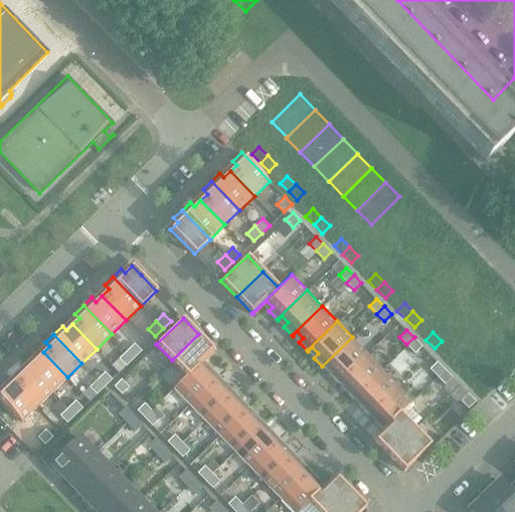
[(198,334),(172,360),(186,375),(187,375),(199,364),(200,365),(214,351),(213,350),(198,334)]
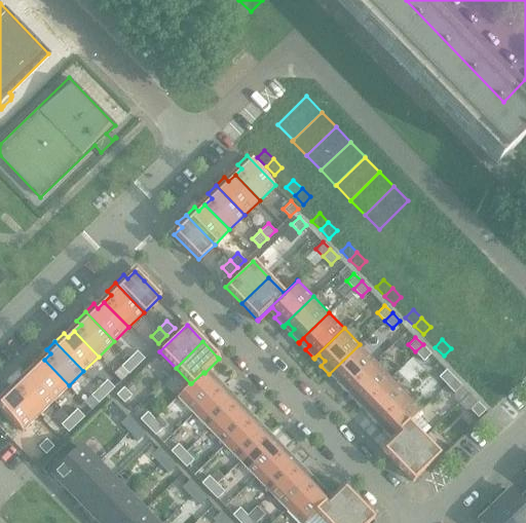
[(344,389),(375,360),(360,344),(329,374),(330,375),(334,370),(340,377),(336,381),(344,389)]
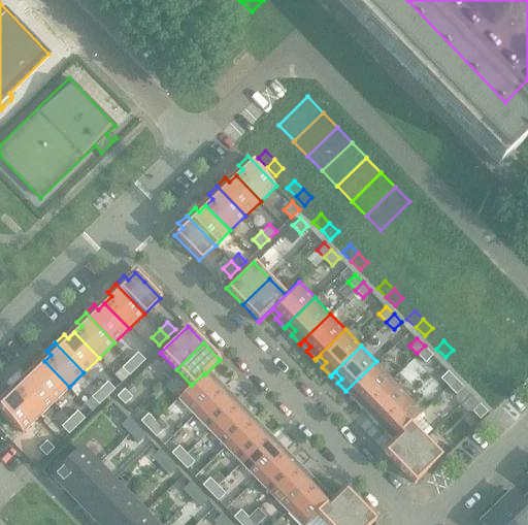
[(432,354),(425,346),(417,353),(425,361),(432,354)]
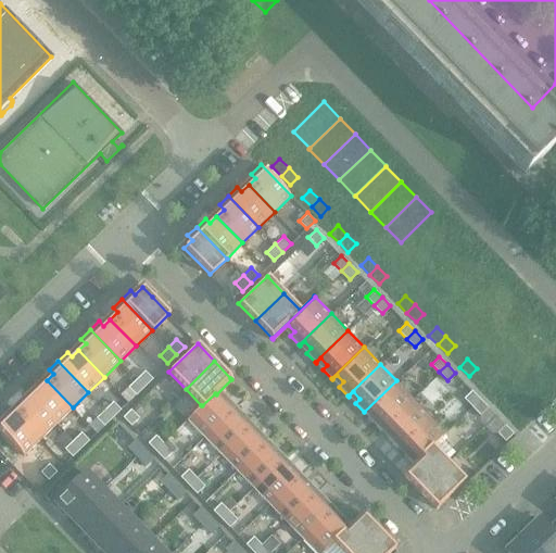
[(477,368),(469,376),(478,386),(485,377),(477,368)]
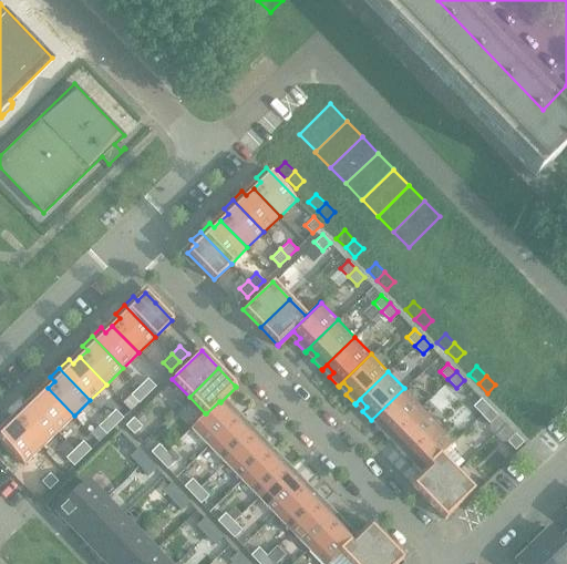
[(155,386),(147,377),(140,385),(147,393),(155,386)]
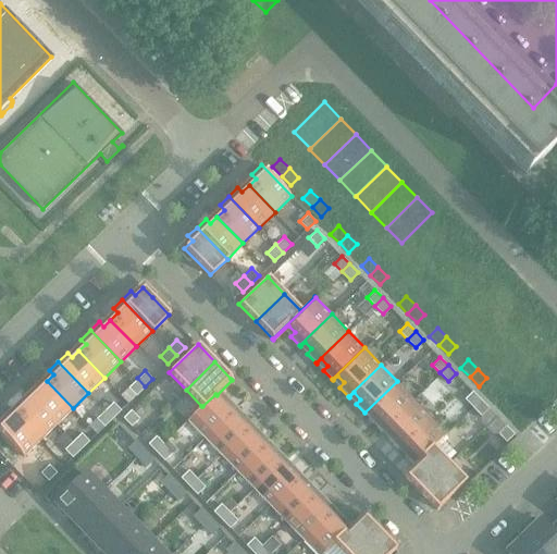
[(136,395),(145,386),(137,378),(128,386),(136,395)]
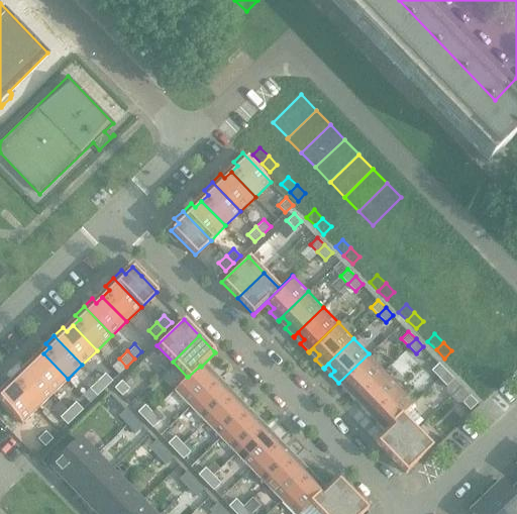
[(68,379),(43,353),(37,360),(32,355),(24,364),(53,393),(68,379)]
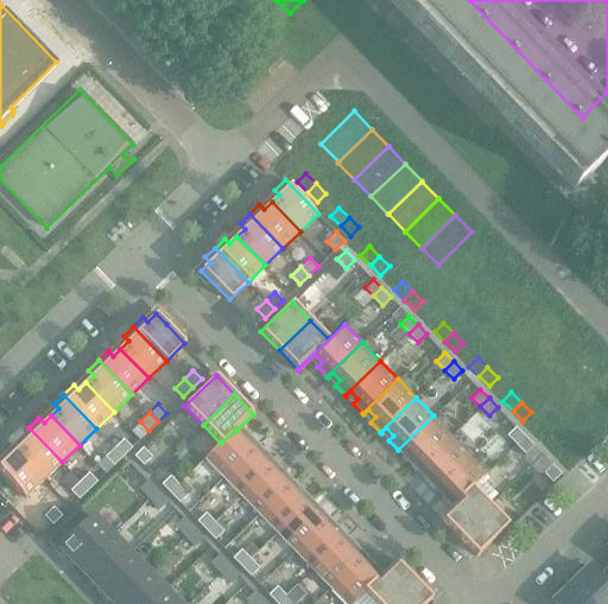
[(416,469),(451,434),(434,415),(398,450),(399,451),(404,446),(411,453),(406,459),(416,469)]
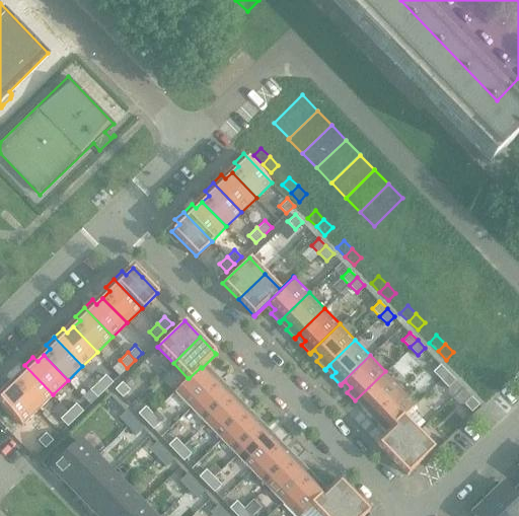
[(448,371),(440,364),(433,371),(440,378),(448,371)]
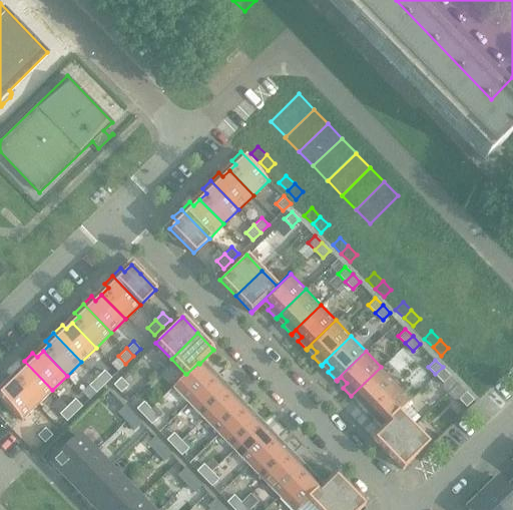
[(52,390),(24,361),(16,369),(20,374),(14,380),(37,404),(52,390)]
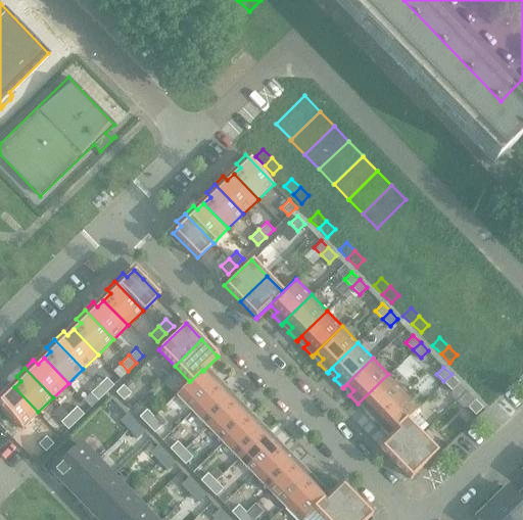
[(469,368),(461,375),(470,384),(477,376),(469,368)]
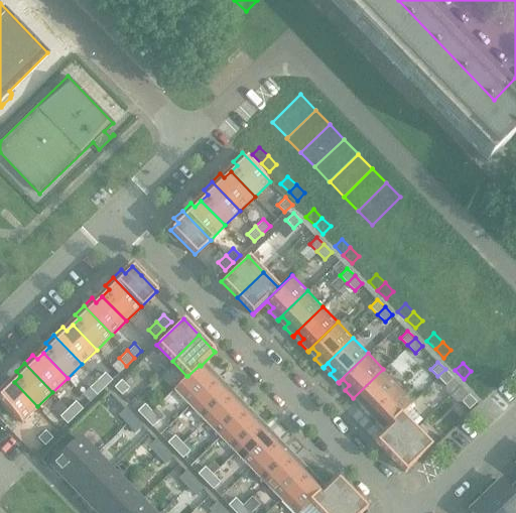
[(189,405),(219,376),(211,368),(207,372),(201,366),(200,365),(187,376),(174,389),(189,405)]
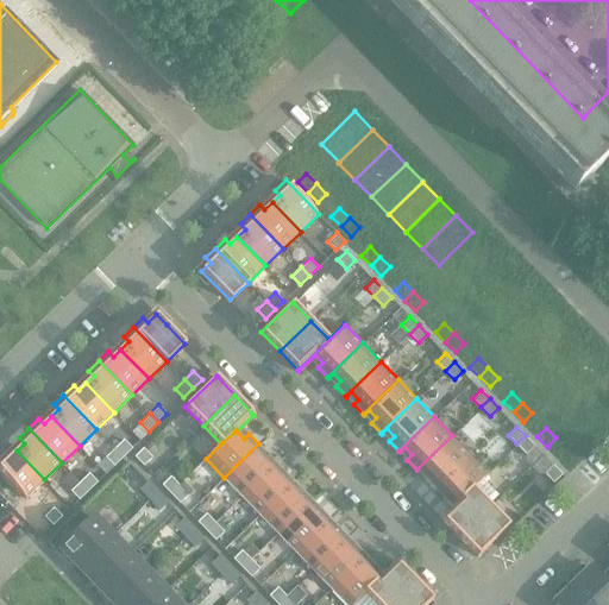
[(434,487),(470,453),(452,435),(416,470),(418,471),(422,466),(429,473),(425,478),(434,487)]
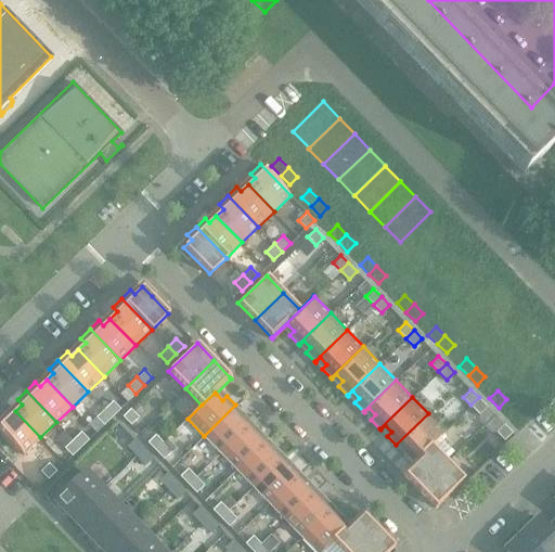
[(487,406),(479,397),(470,405),(479,413),(487,406)]
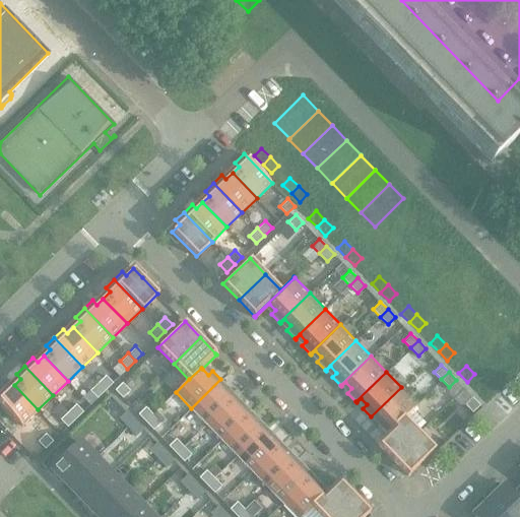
[(105,389),(113,382),(106,374),(98,382),(105,389)]
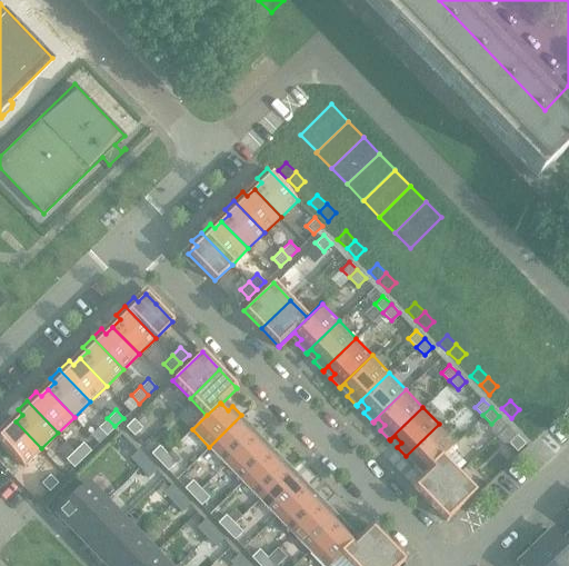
[(519,409),(511,418),(520,427),(529,419),(519,409)]
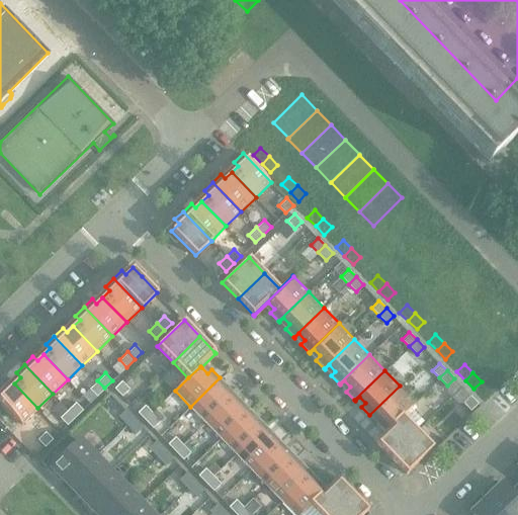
[(205,422),(235,393),(227,384),(223,389),(217,382),(221,378),(220,377),(190,407),(205,422)]
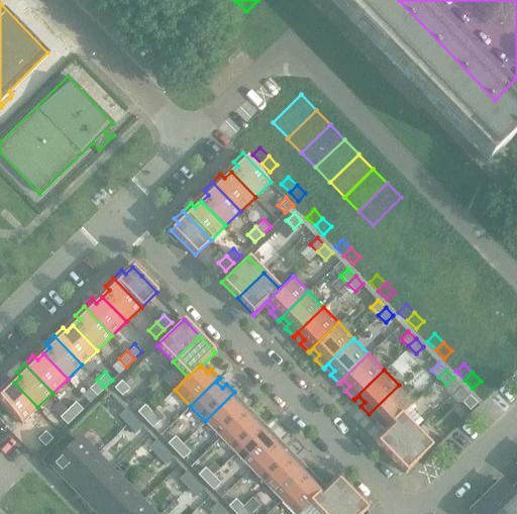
[(97,395),(104,387),(97,380),(89,387),(97,395)]
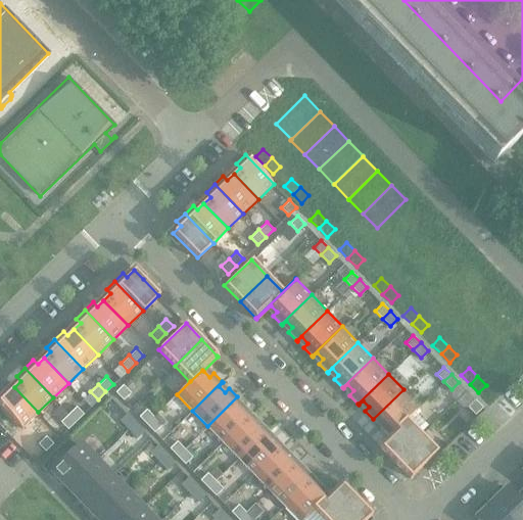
[(131,391),(123,384),(115,391),(123,399),(131,391)]
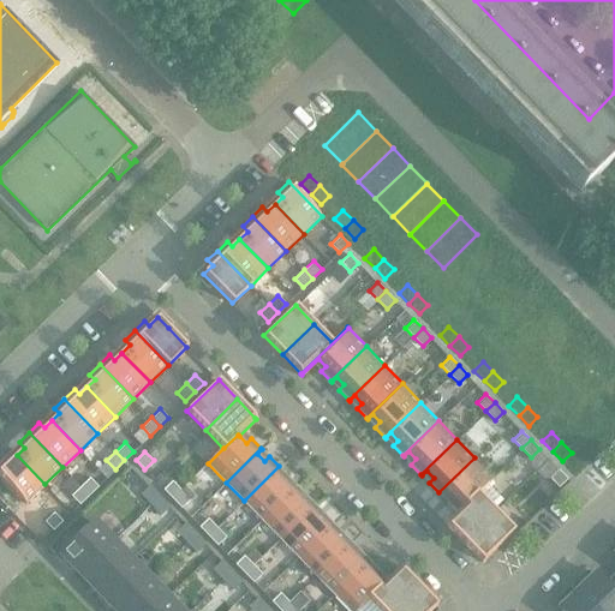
[(45,484),(17,455),(9,462),(4,456),(0,460),(0,474),(27,502),(45,484)]
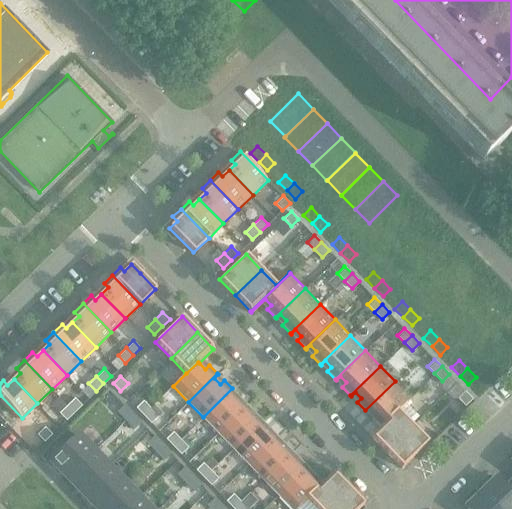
[(370,435),(410,397),(395,381),(365,410),(366,411),(370,407),(376,413),(372,418),(379,425),(369,434),(370,435)]
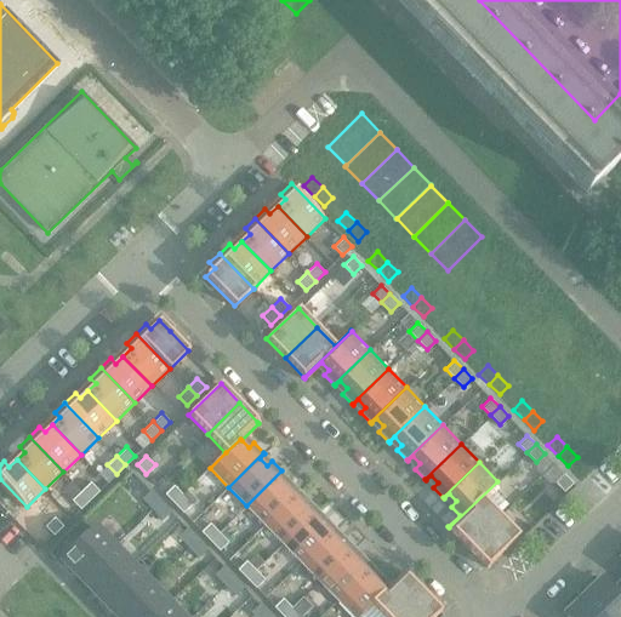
[(265,525),(300,490),(291,480),(285,485),(278,476),(283,472),(281,470),(246,506),(265,525)]
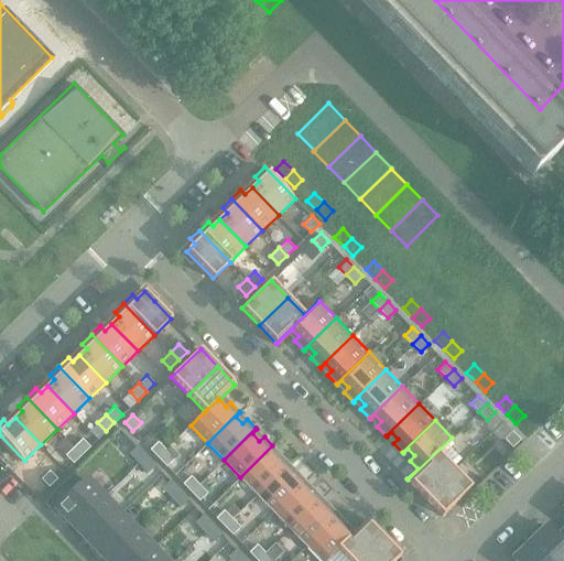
[(520,439),(512,430),(503,438),(512,446),(520,439)]
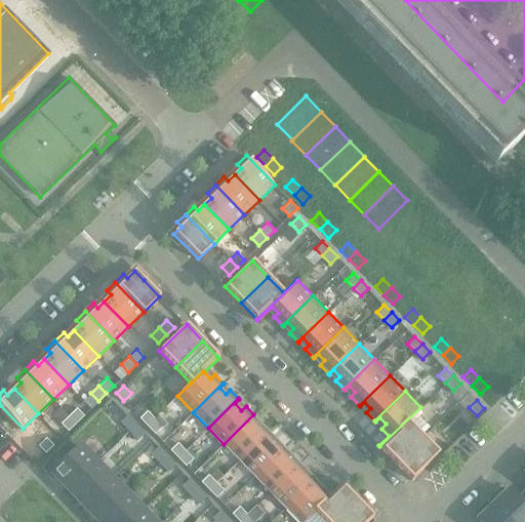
[(84,414),(76,407),(69,414),(76,423),(84,414)]
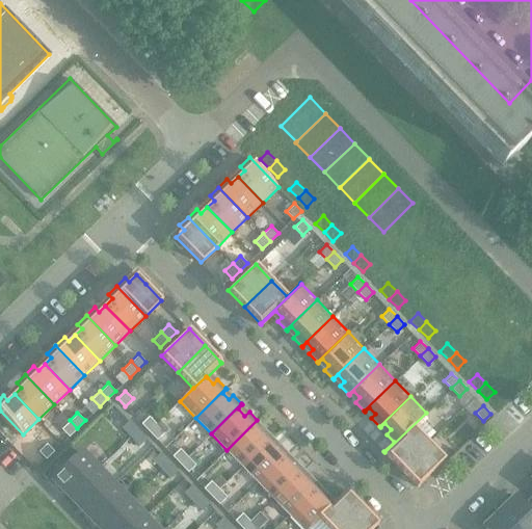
[(428,443),(413,427),(427,414),(426,413),(384,452),(401,469),(428,443)]
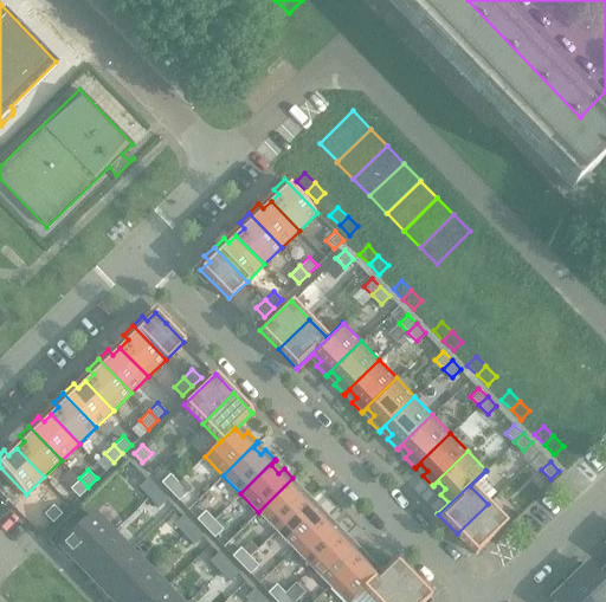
[(179,481),(169,473),(161,481),(169,490),(179,481)]
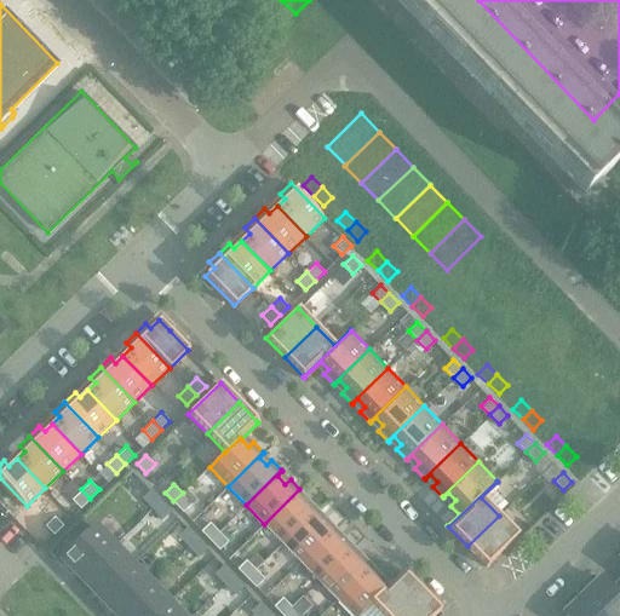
[(80,507),(90,499),(81,489),(72,499),(80,507)]
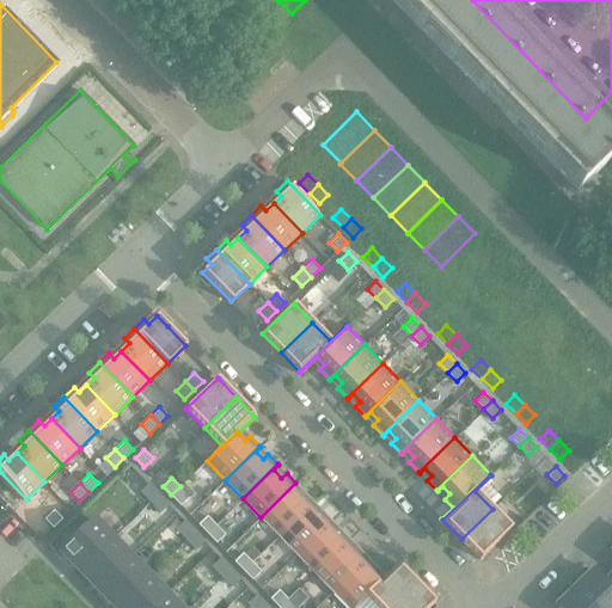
[(151,501),(159,492),(148,483),(140,491),(151,501)]
